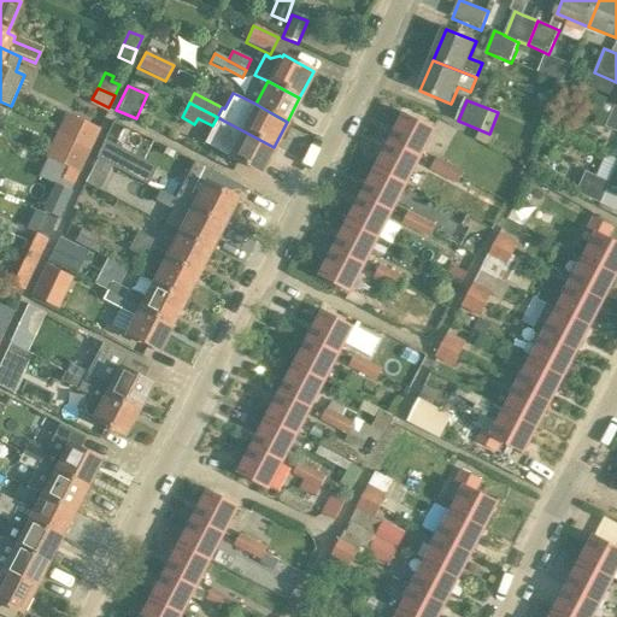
[(616,107),(615,106),(605,128),(616,133),(616,107)]
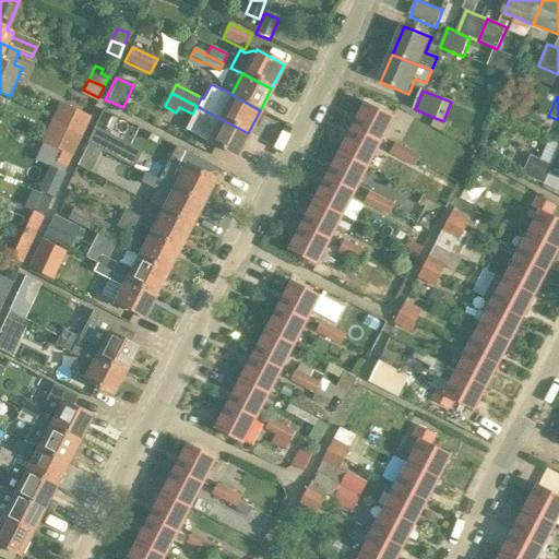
[(59,103),(52,115),(84,129),(90,117),(59,103)]
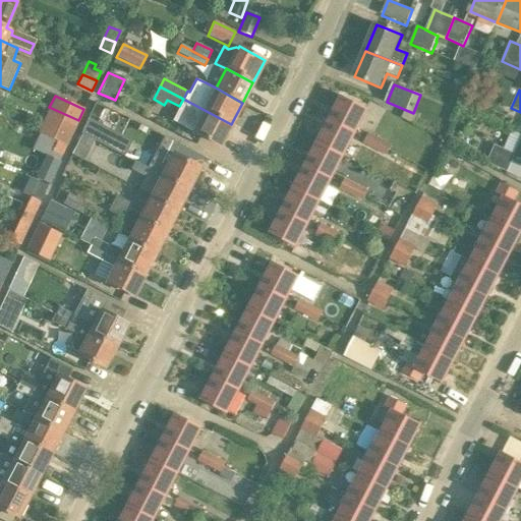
[(342,96),(330,119),(355,132),(366,109),(342,96)]
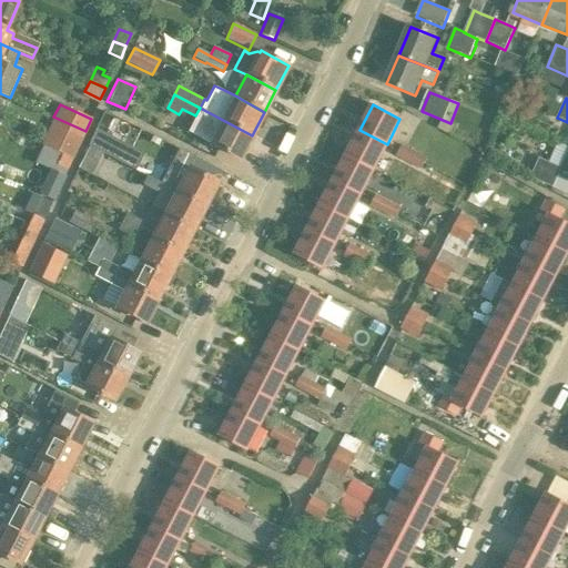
[(195,115),(188,132),(200,139),(212,144),(226,152),(240,159),(252,135),(200,108),(195,115)]
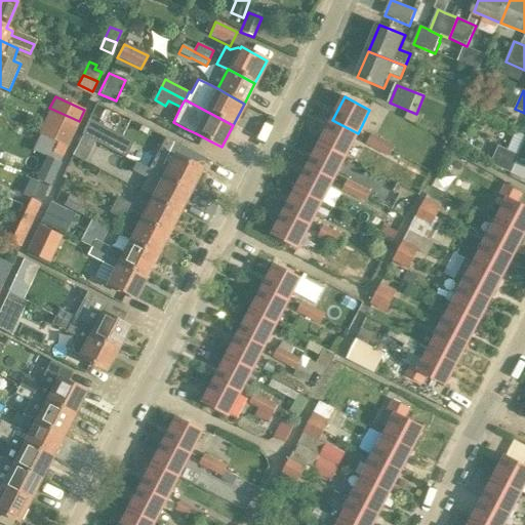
[(56,143),(67,147),(79,121),(49,108),(38,134),(56,143)]
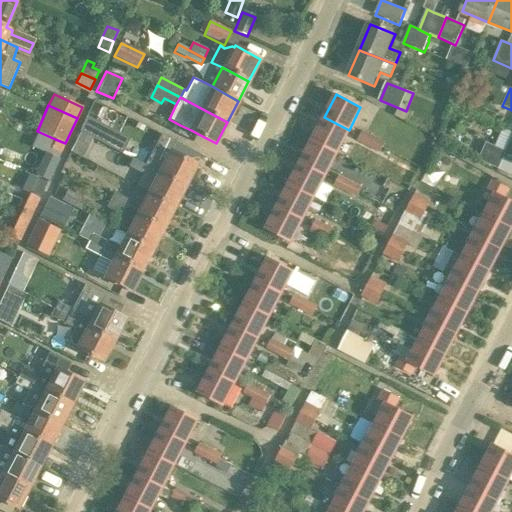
[(404,122),(409,114),(399,109),(395,117),(404,122)]
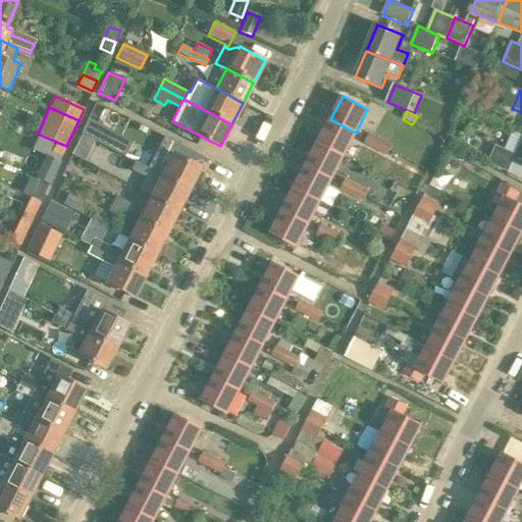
[(344,155),(356,133),(330,119),(318,142),(344,155)]
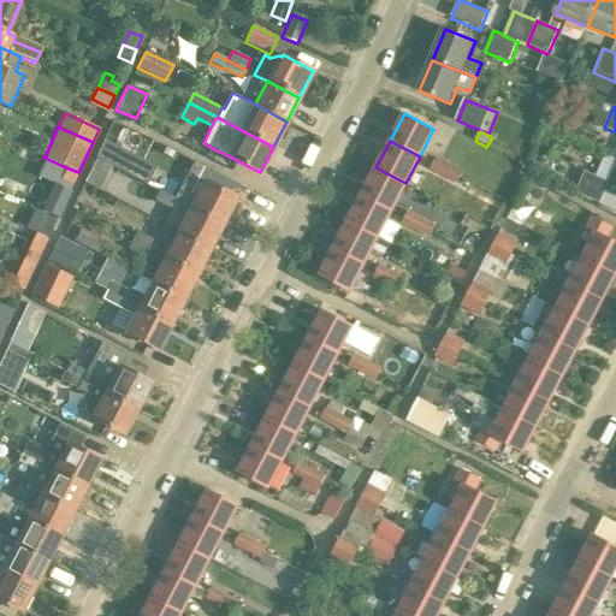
[(105,142),(95,160),(110,167),(118,171),(128,153),(105,142)]
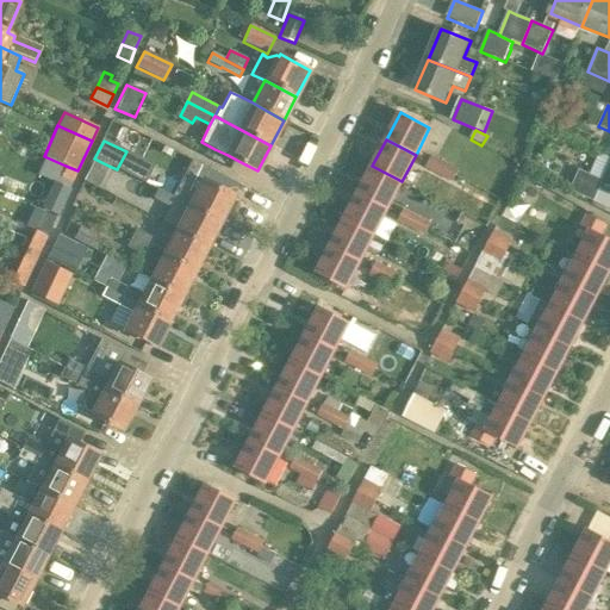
[(425,168),(439,175),(444,163),(431,156),(425,168)]
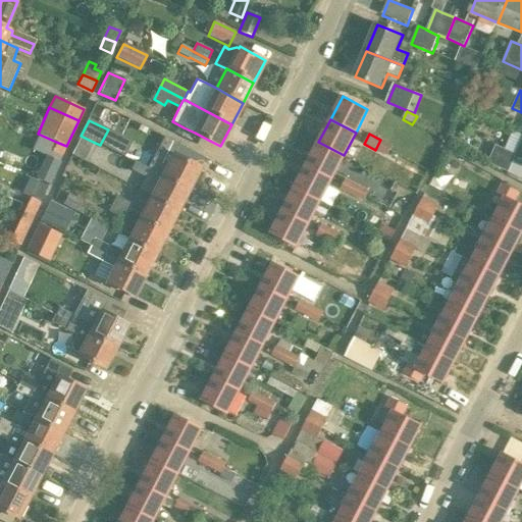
[(93,142),(81,136),(76,144),(89,150),(93,142)]
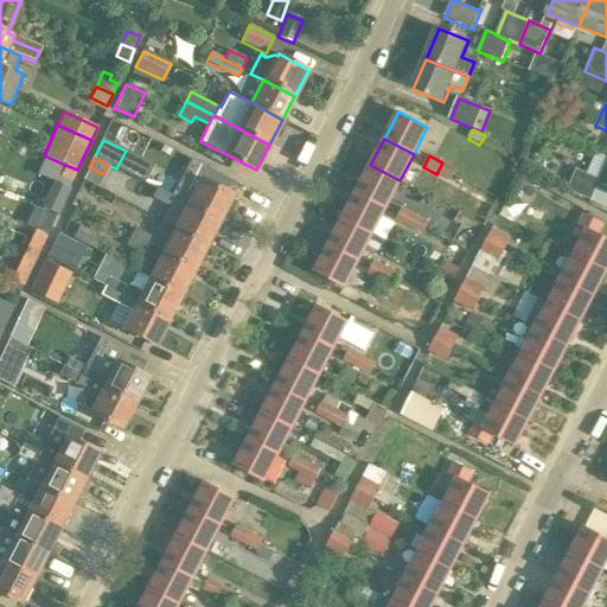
[(455,170),(442,163),(436,174),(449,181),(455,170)]
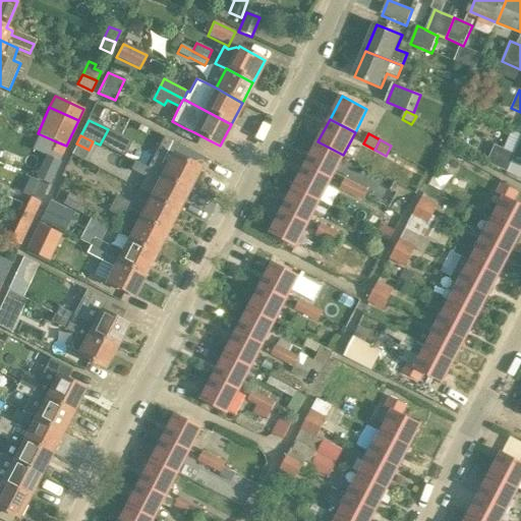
[(520,139),(515,154),(512,161),(520,165),(520,139)]
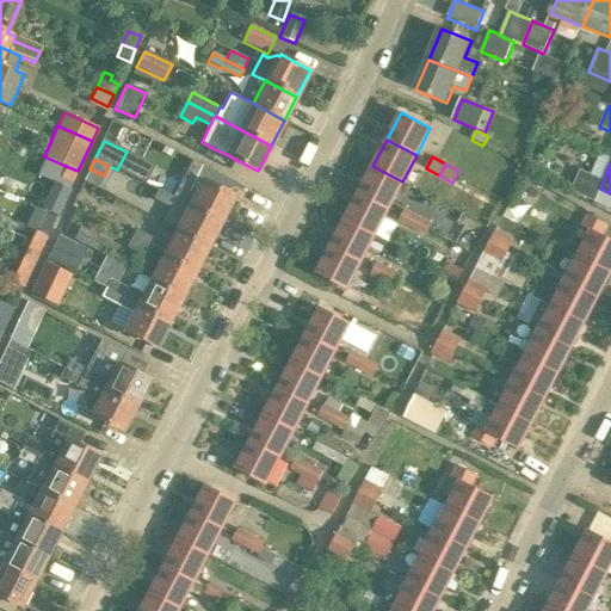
[(73,184),(78,171),(66,166),(60,178),(73,184)]
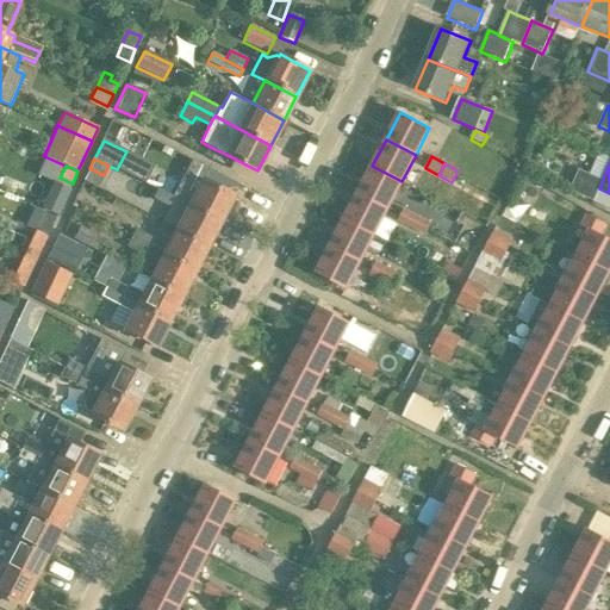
[(372,166),(359,193),(387,209),(402,181),(372,166)]
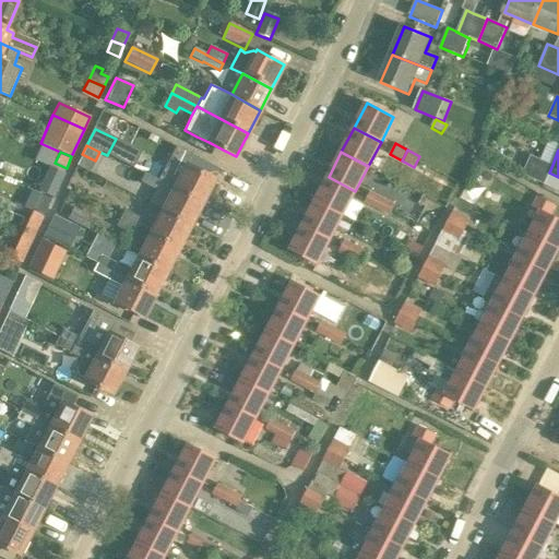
[(128,165),(159,182),(174,189),(203,204),(215,181),(186,166),(178,180),(149,164),(149,163),(144,161),(146,156),(139,153),(137,157),(132,155),(128,165)]
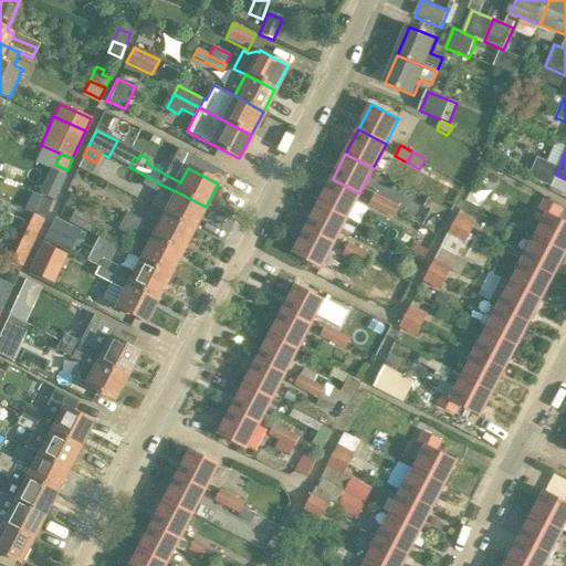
[(559,167),(537,157),(530,177),(552,187),(556,175),(559,167)]
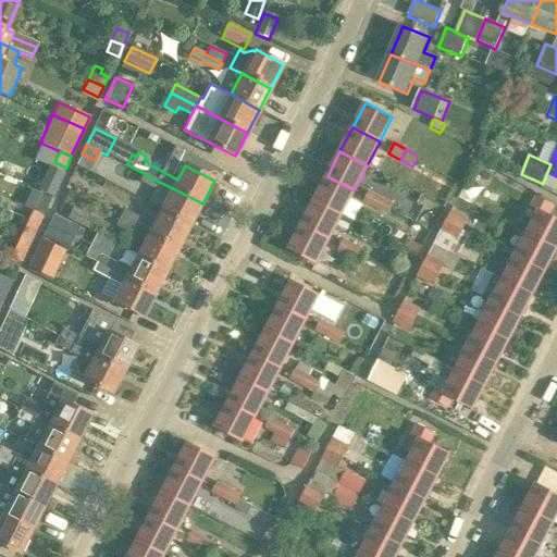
[(156,189),(159,182),(127,164),(128,166),(126,173),(156,189)]
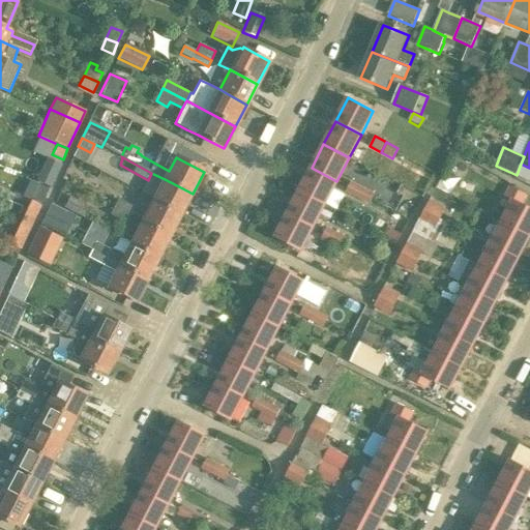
[(36,181),(51,187),(60,165),(46,158),(36,181)]
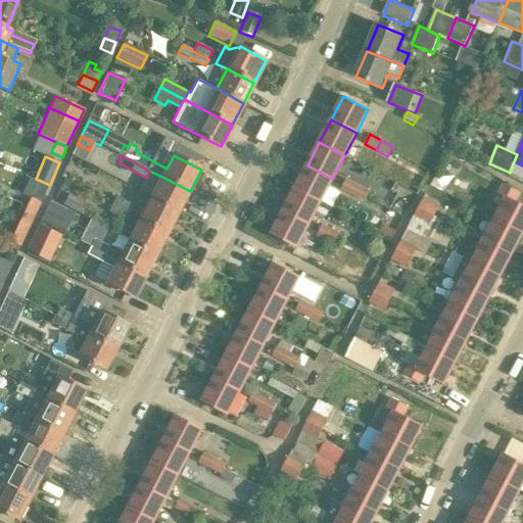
[(320,201),(332,179),(307,165),(295,189),(320,201)]
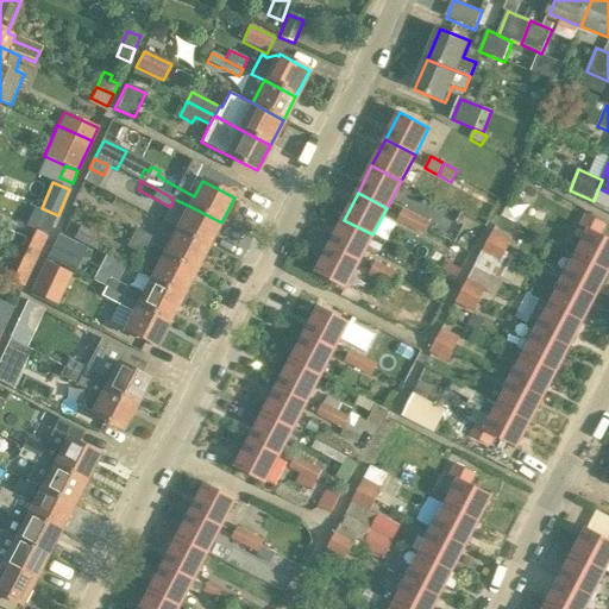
[(49,232),(55,214),(32,206),(26,223),(49,232)]
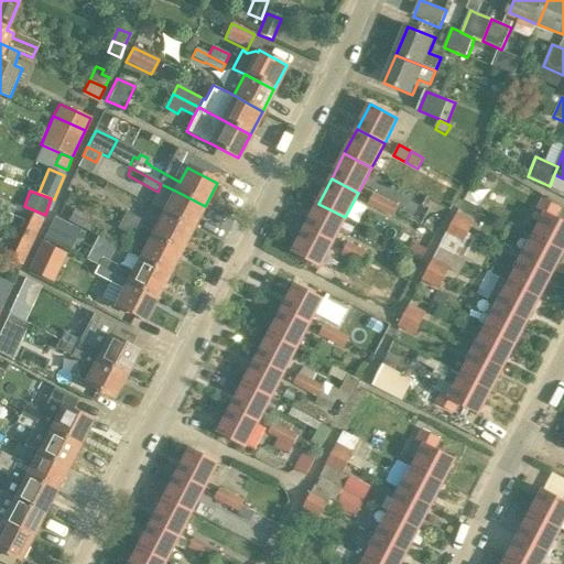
[(205,206),(175,191),(163,214),(193,229),(205,206)]
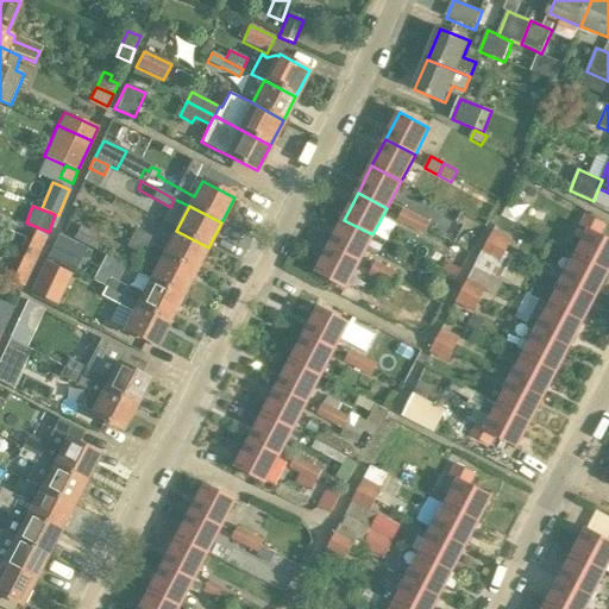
[(397,221),(409,228),(415,217),(403,209),(397,221)]
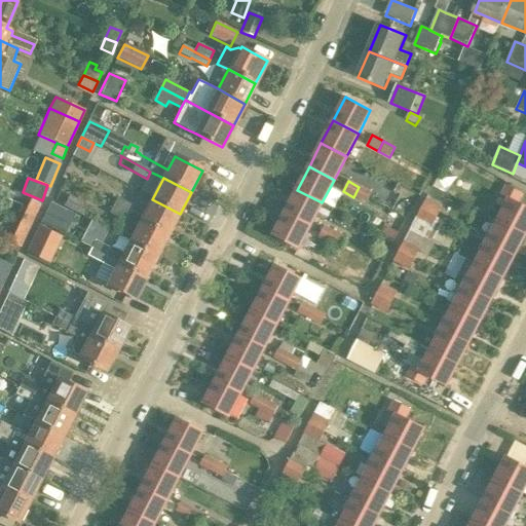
[(501,195),(511,199),(499,221),(525,235),(525,207),(518,203),(523,194),(506,185),(501,195)]
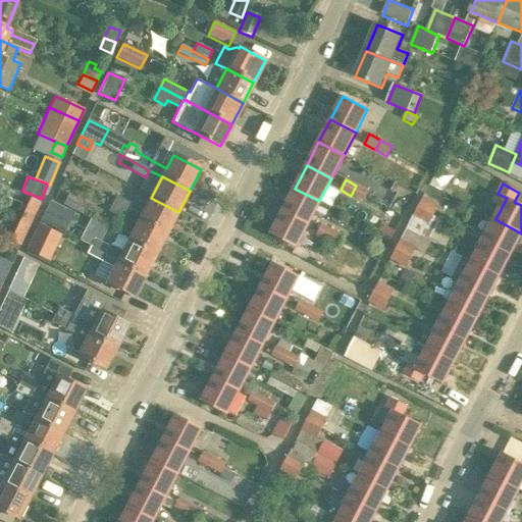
[(356,186),(351,196),(363,202),(368,192),(356,186)]
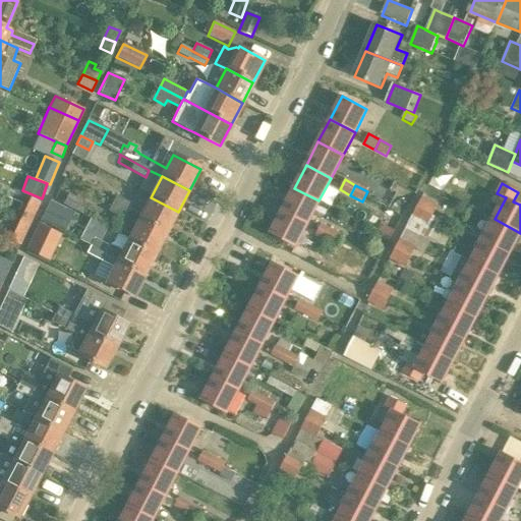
[(307,224),(319,200),(294,188),(282,211),(307,224)]
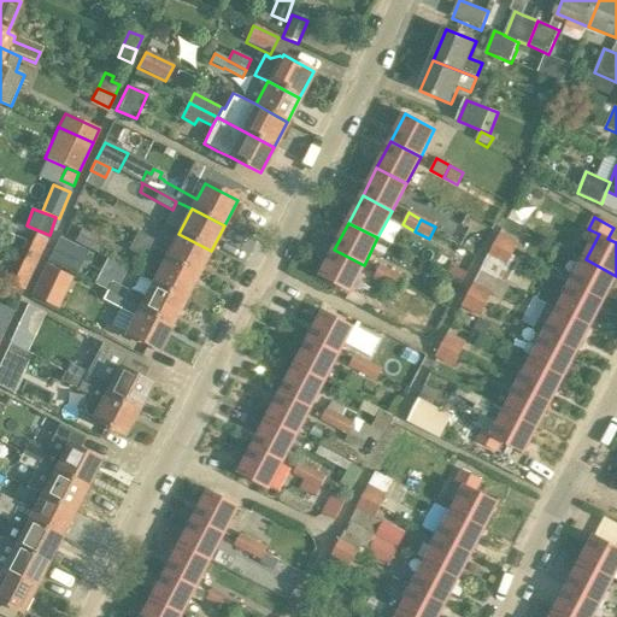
[(95,253),(103,240),(81,229),(74,242),(95,253)]
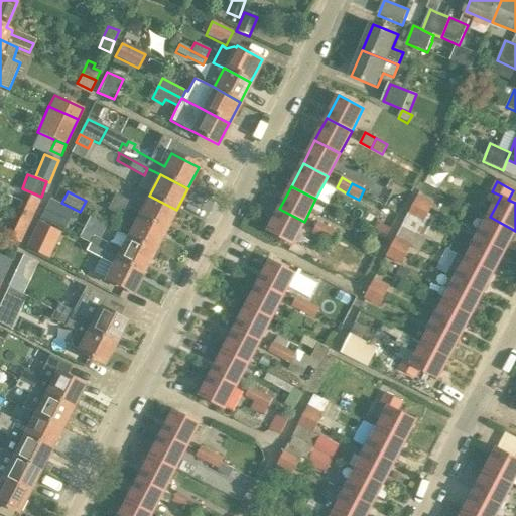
[(114,195),(111,202),(126,210),(130,202),(114,195)]
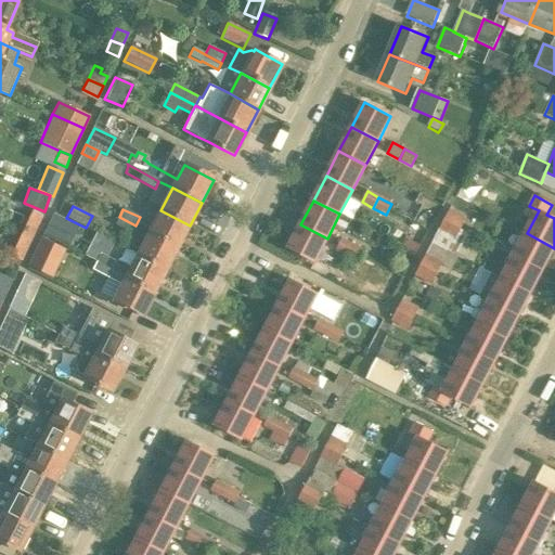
[(31,210),(22,233),(31,237),(42,216),(31,210)]
